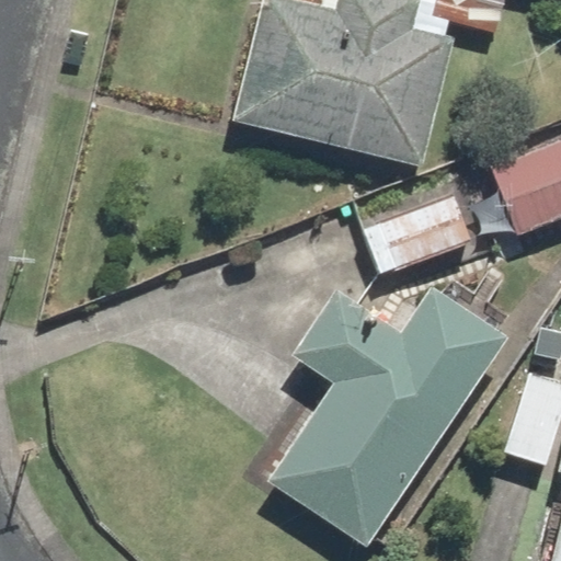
[(288,0),(259,0),(231,122),(420,165),(449,37),(413,30),(420,0),(334,0),(332,10),(288,0)]
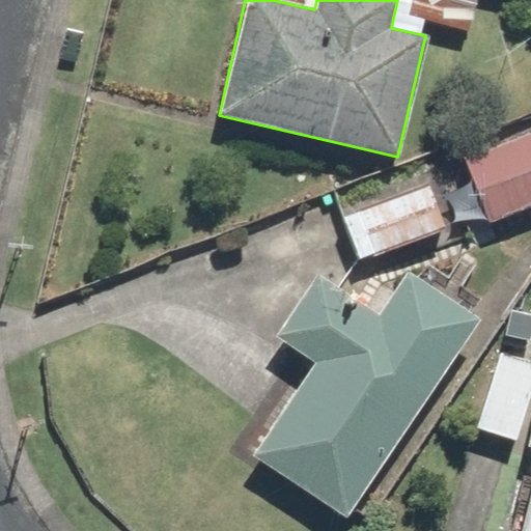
[(411,0),(408,17),(468,30),(474,0),(411,0)]
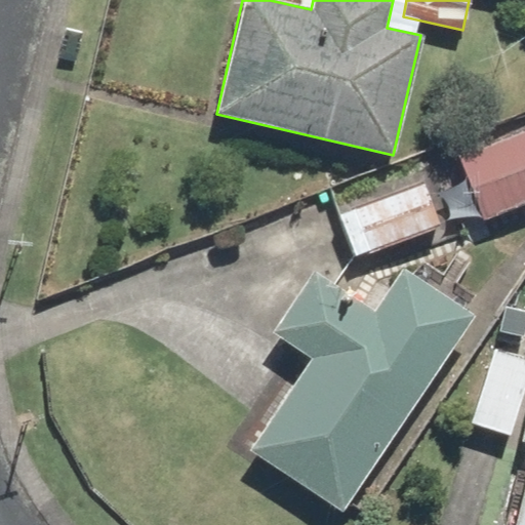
[(524,129),(460,153),(484,218),(524,204),(524,129)]
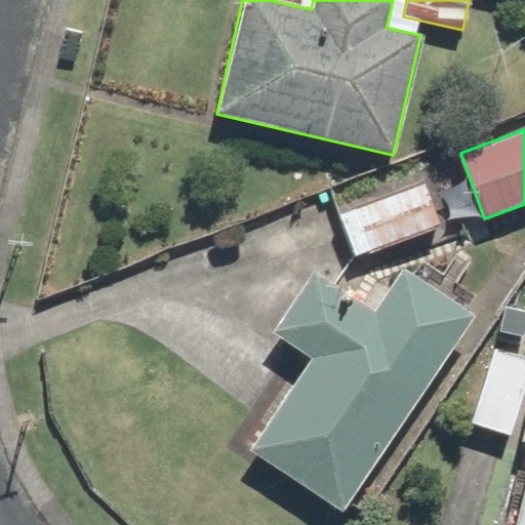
[(338,214),(353,255),(440,226),(426,185),(338,214)]
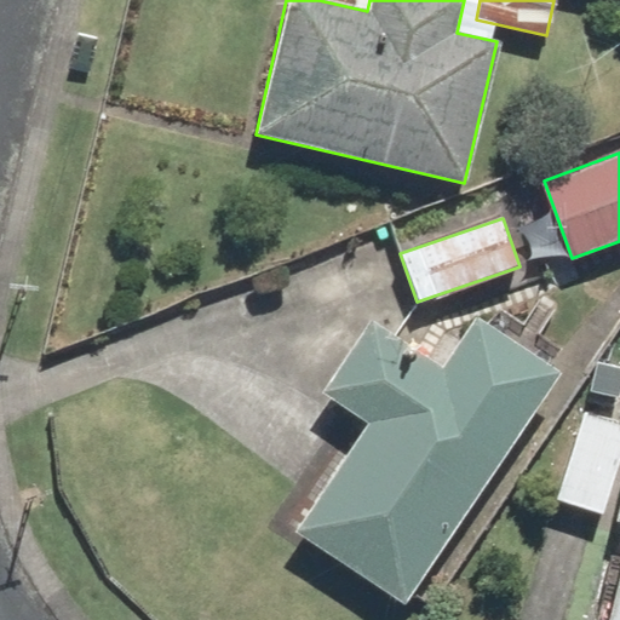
[(407,603),(560,373),(477,319),(443,369),(369,321),(322,392),(369,424),(298,532),(407,603)]
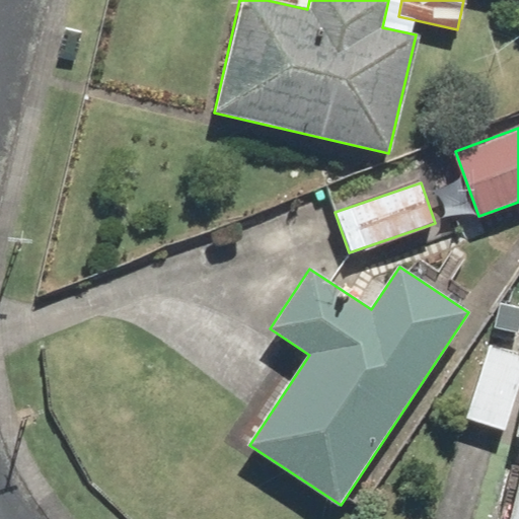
[(505,430),(518,378),(518,357),(488,349),(467,420),(505,430)]
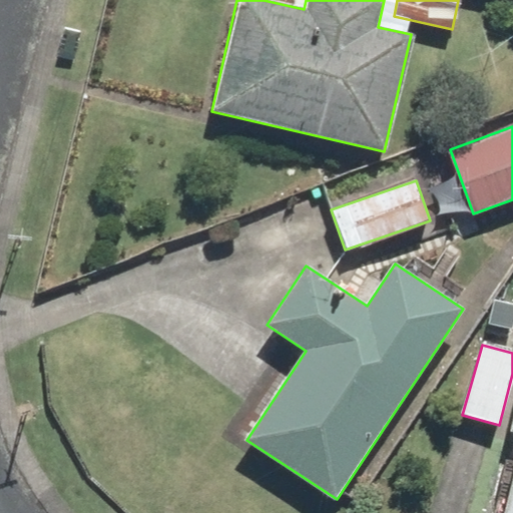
[(512,512),(512,420),(510,432),(512,432),(512,473),(503,512),(512,512)]
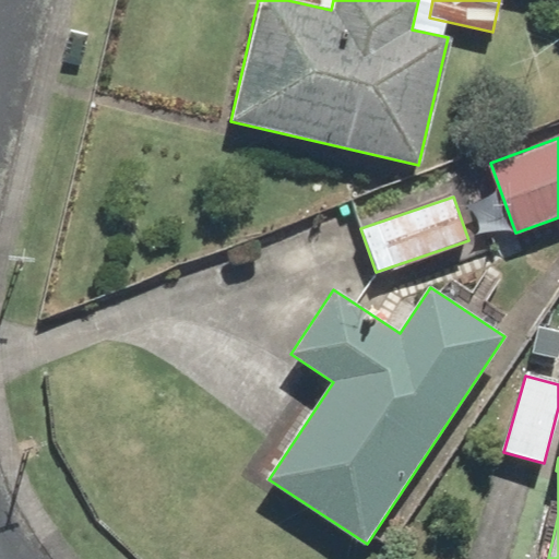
All buildings are outlined.
